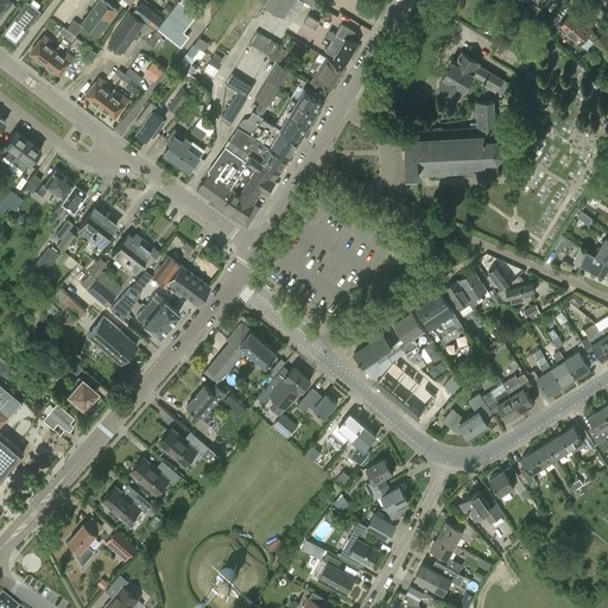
[(0,0),(0,17),(14,1),(12,0),(0,0)]
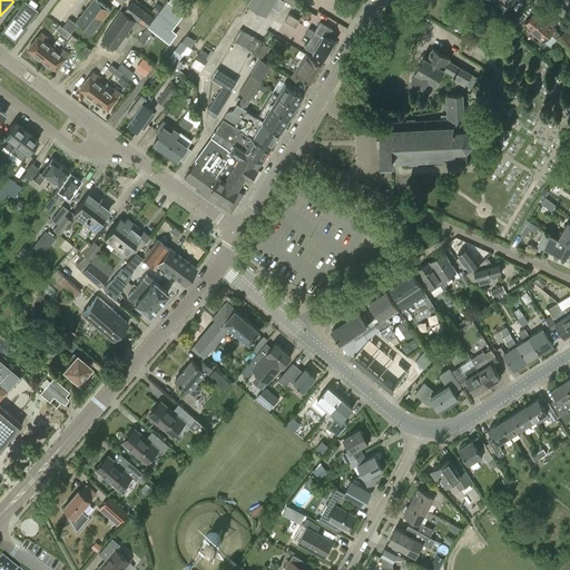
[(91,0),(77,20),(85,26),(101,3),(97,0),(91,0)]
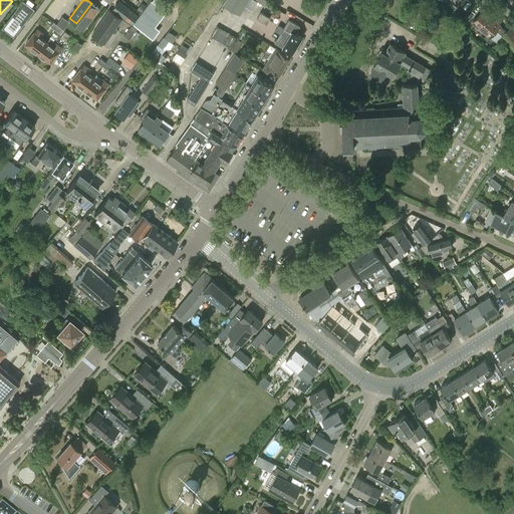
[(132,24),(139,15),(119,0),(112,10),(132,24)]
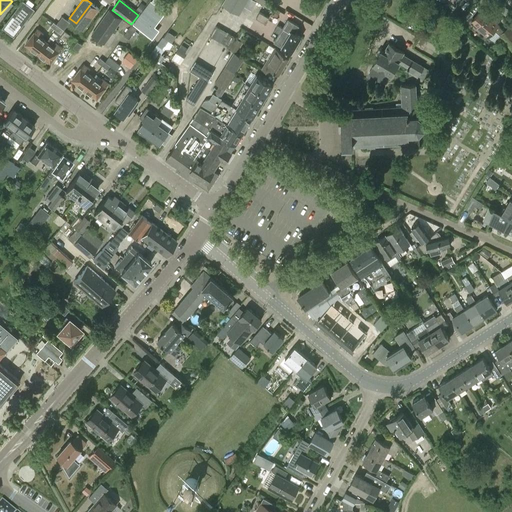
[(224,0),(222,5),(239,15),(247,0),(224,0)]
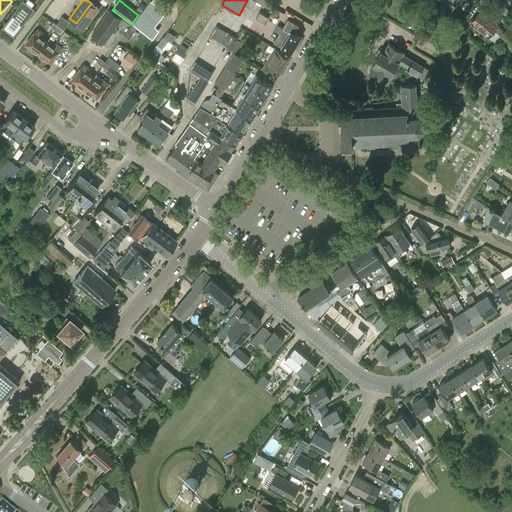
[(151,1),(144,10),(133,24),(152,38),(157,31),(157,30),(157,29),(156,28),(155,28),(154,27),(165,12),(151,1)]
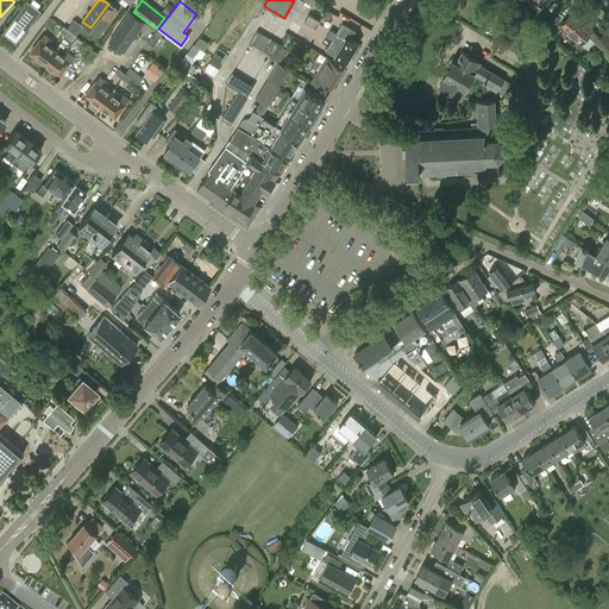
[(27,2),(4,33),(16,42),(39,12),(27,2)]
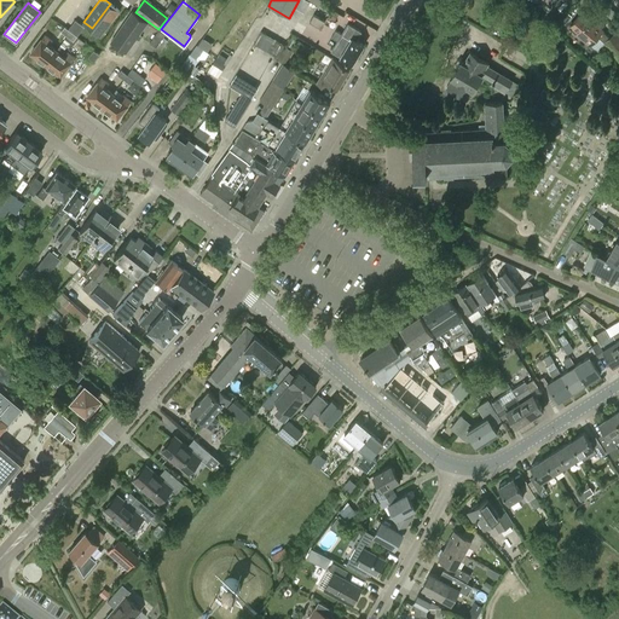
[(120,10),(110,4),(92,28),(100,35),(120,10)]
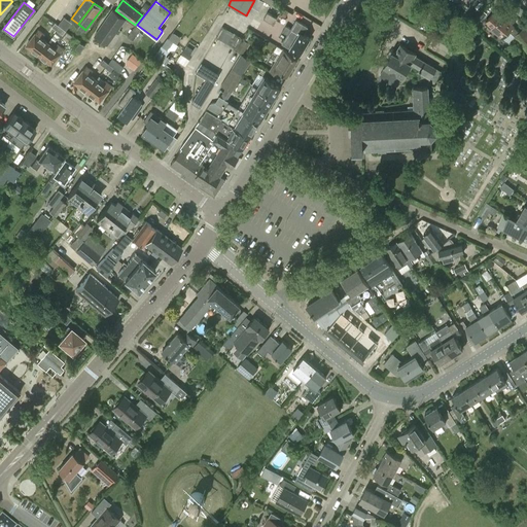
[(524,12),(515,4),(512,8),(516,11),(515,13),(520,18),(524,12)]
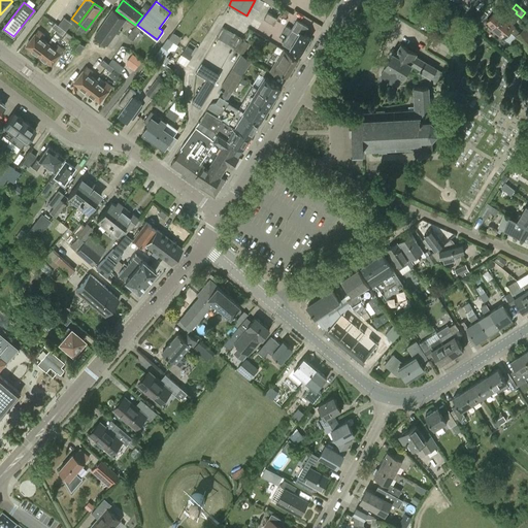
[(284,8),(279,14),(285,18),(289,11),(284,8)]
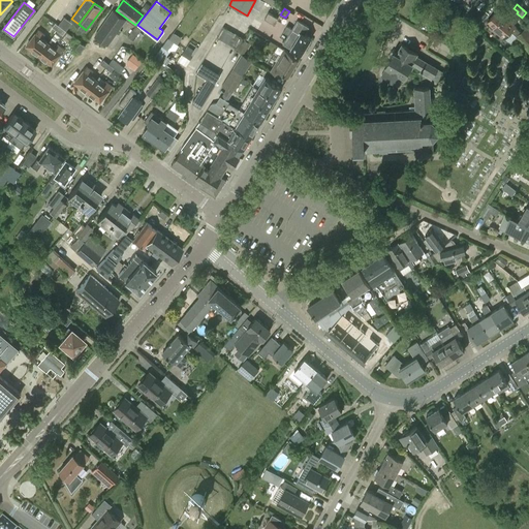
[(126,19),(113,10),(95,36),(107,44),(126,19)]
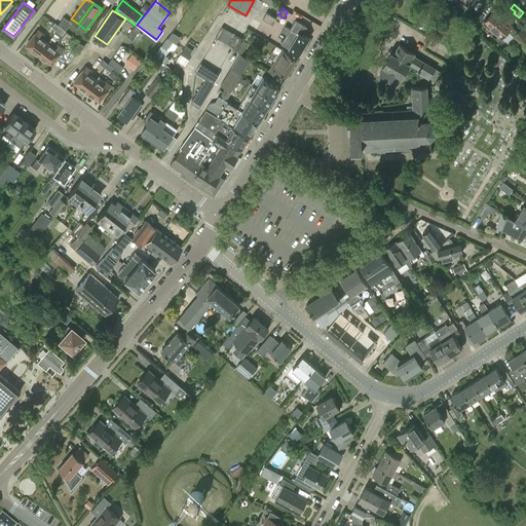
[(495,11),(484,24),(500,38),(501,38),(501,37),(506,31),(514,36),(514,37),(523,48),(524,47),(525,48),(525,32),(523,29),(519,33),(511,27),(512,26),(495,11)]
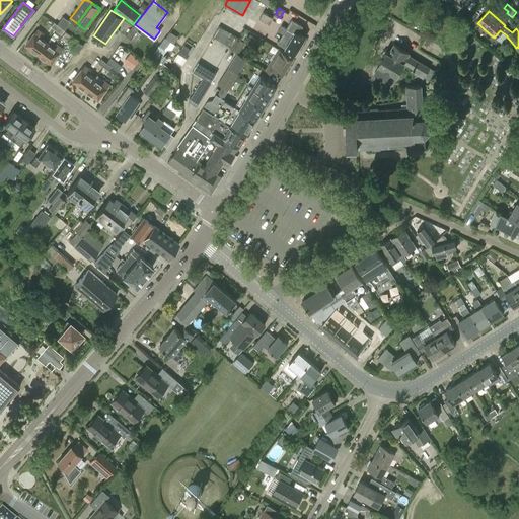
[(269,23),(273,17),(263,12),(260,17),(269,23)]
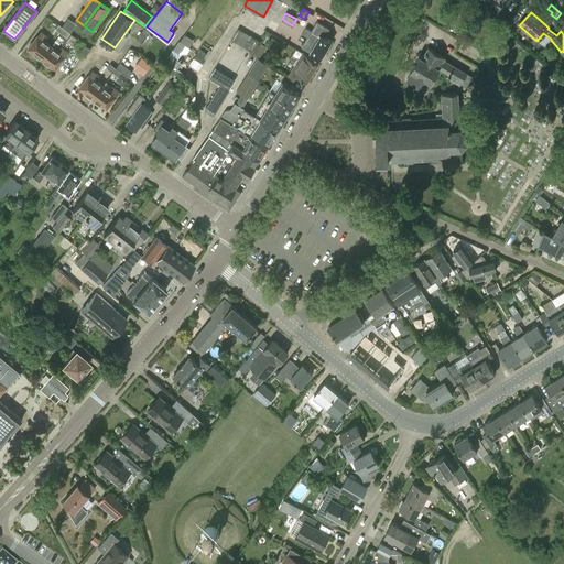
[(68,18),(66,20),(62,26),(64,29),(69,33),(76,24),(68,18)]
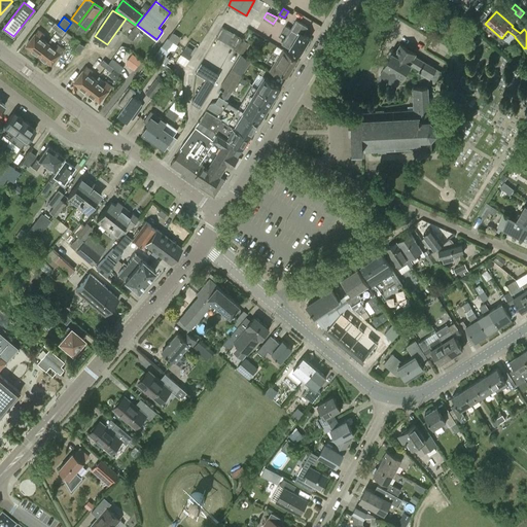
[(281,43),(289,47),(299,32),(303,34),(307,27),(295,20),(290,29),(285,26),(282,31),(287,34),(281,43)]
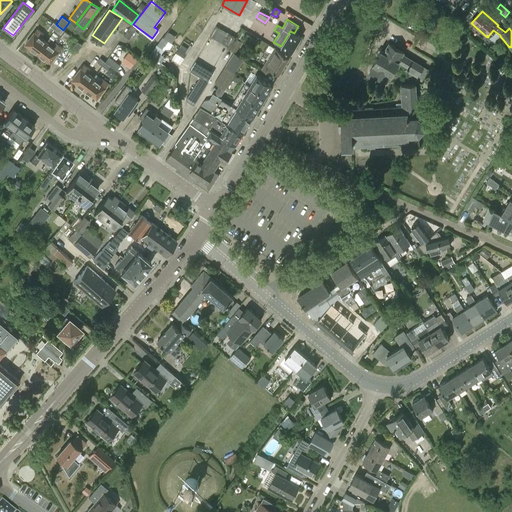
[(136,29),(131,25),(123,35),(129,39),(136,29)]
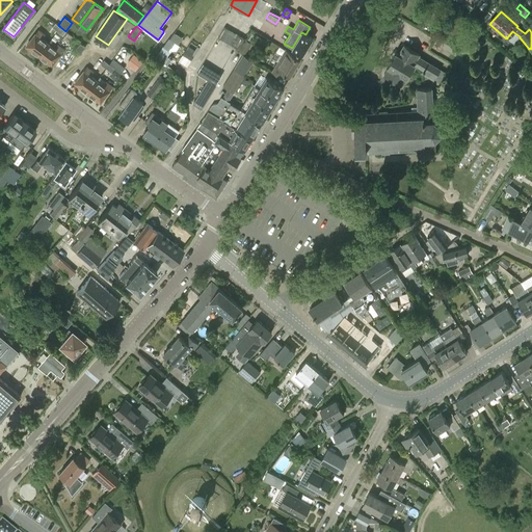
[(60,27),(57,31),(56,33),(68,43),(73,36),(65,31),(60,27)]
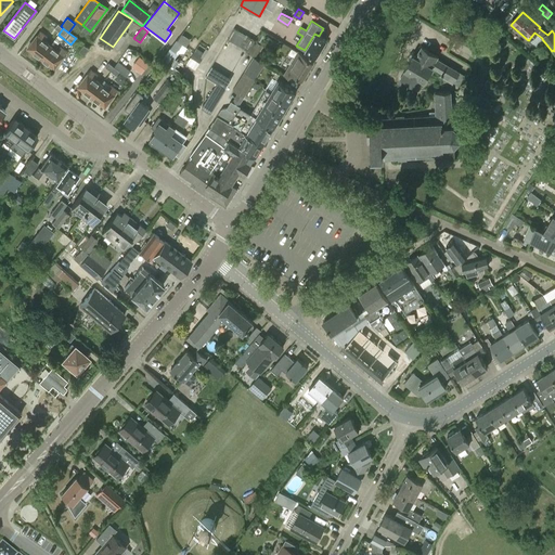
[(27,48),(40,57),(53,41),(47,37),(40,31),(27,48)]
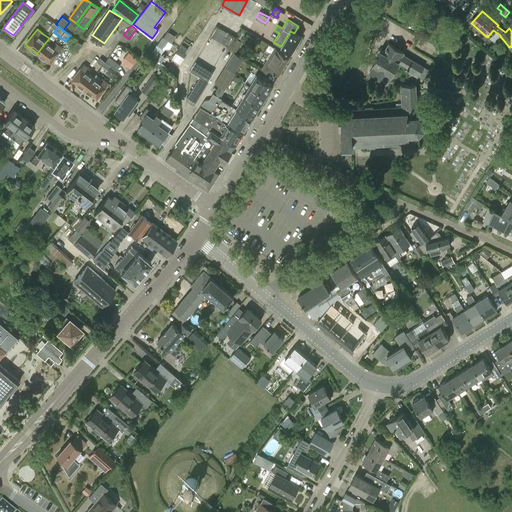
[(242,40),(247,32),(242,29),(237,37),(242,40)]
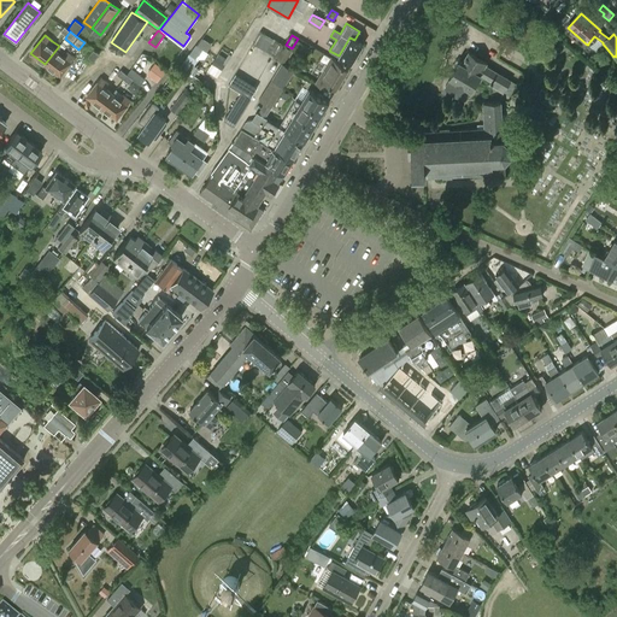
[(201,36),(180,65),(189,72),(205,51),(203,50),(207,41),(201,36)]
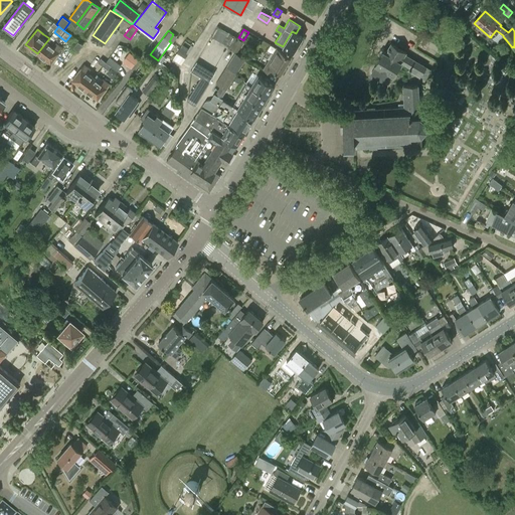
[(302,37),(296,33),(292,31),(283,46),(293,52),(302,37)]
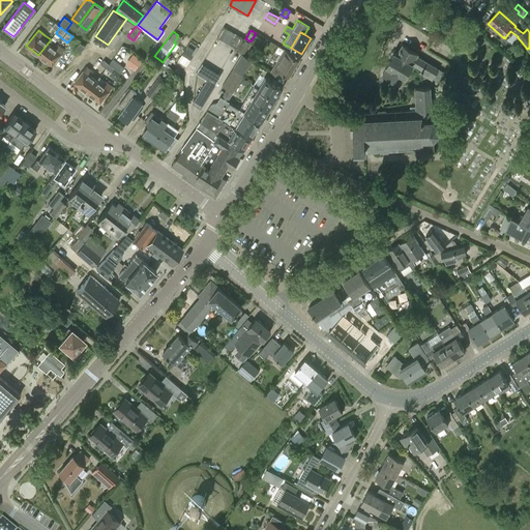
[(229,46),(236,50),(244,38),(236,33),(229,46)]
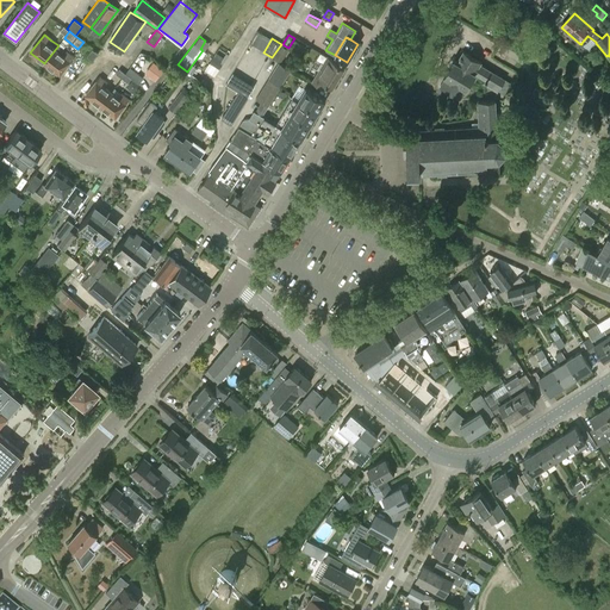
[(305,48),(293,41),(288,50),(300,56),(305,48)]
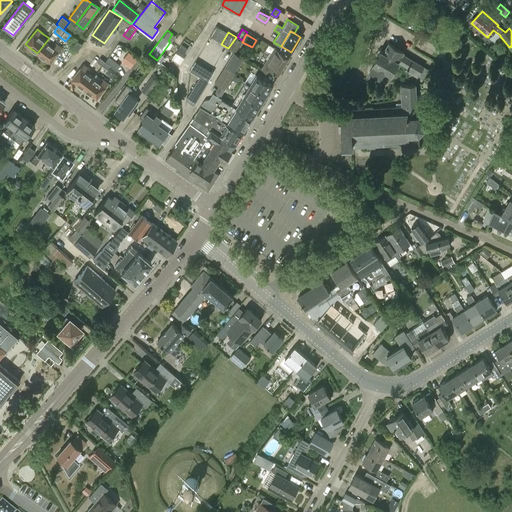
[(55,43),(49,38),(37,53),(50,63),(61,48),(55,43)]
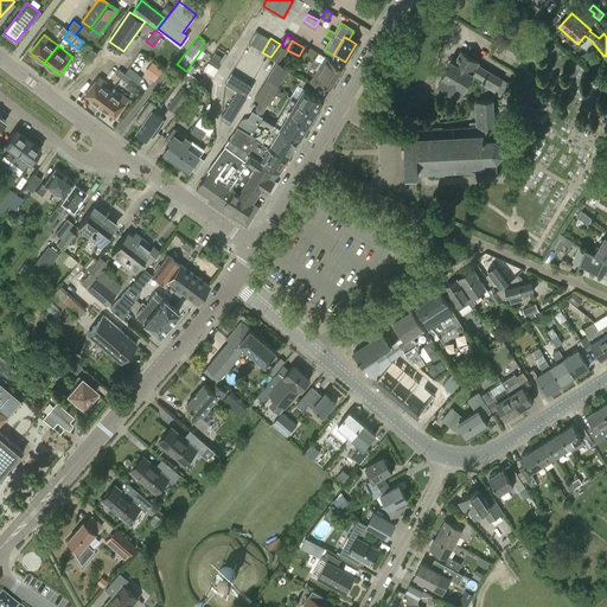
[(280,63),(288,50),(280,45),(272,57),(280,63)]
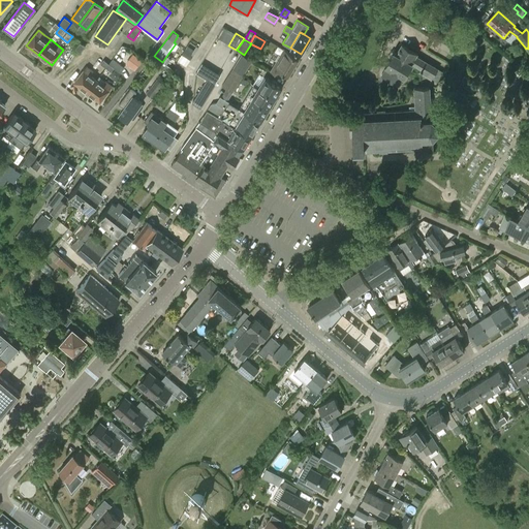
[(85,47),(80,42),(74,50),(80,54),(85,47)]
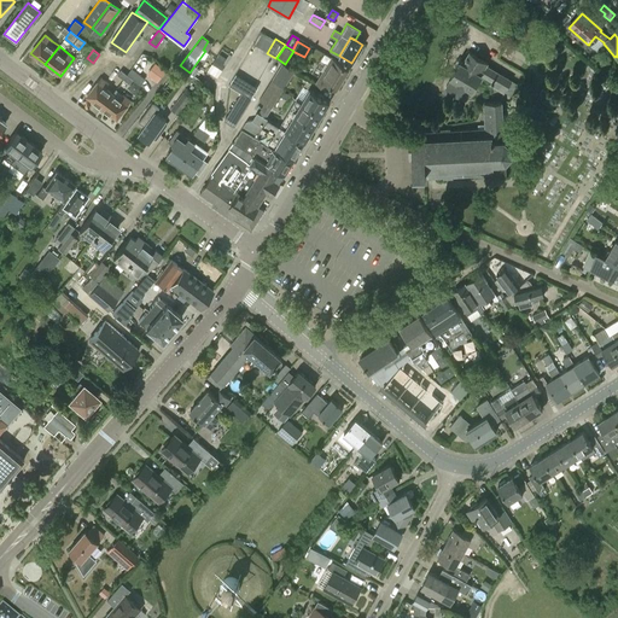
[(220,50),(207,70),(216,76),(229,56),(220,50)]
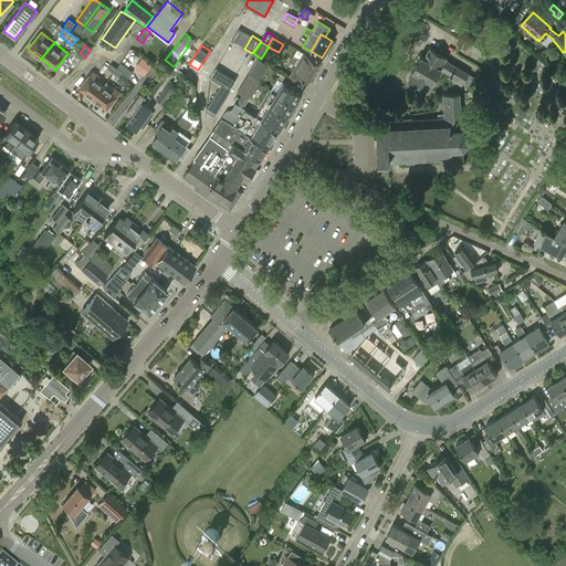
[(413,71),(408,79),(426,88),(430,81),(431,82),(440,67),(449,73),(447,76),(458,83),(460,84),(462,81),(468,73),(444,59),(446,58),(429,46),(423,56),(420,55),(411,70),(413,71)]
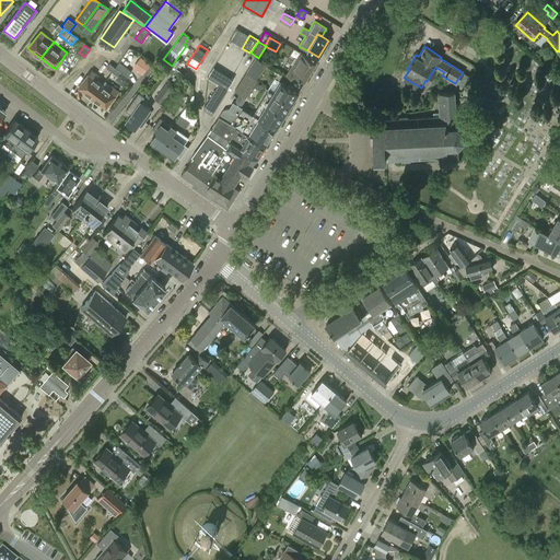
[(286,74),(294,80),(298,76),(304,80),(315,61),(300,51),(296,58),(294,57),(290,63),(292,65),(286,74)]
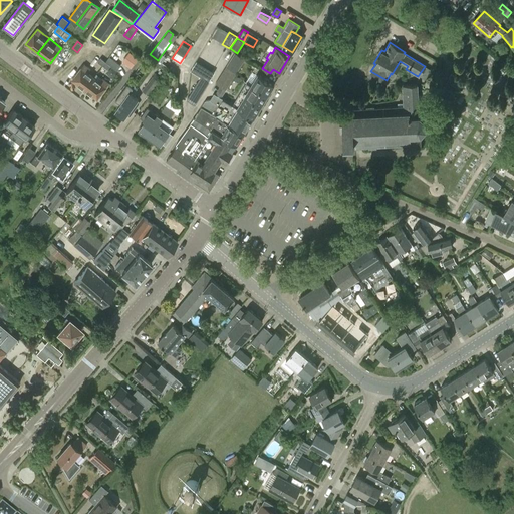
[(235,52),(226,66),(237,72),(245,59),(235,52)]
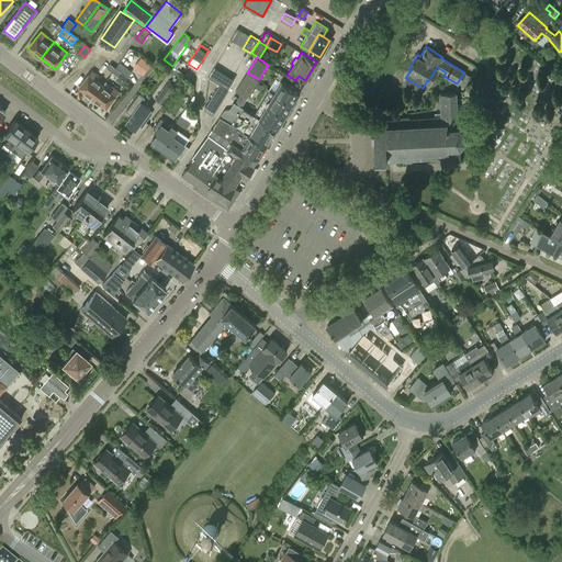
[(135,66),(144,72),(149,65),(141,58),(135,66)]
